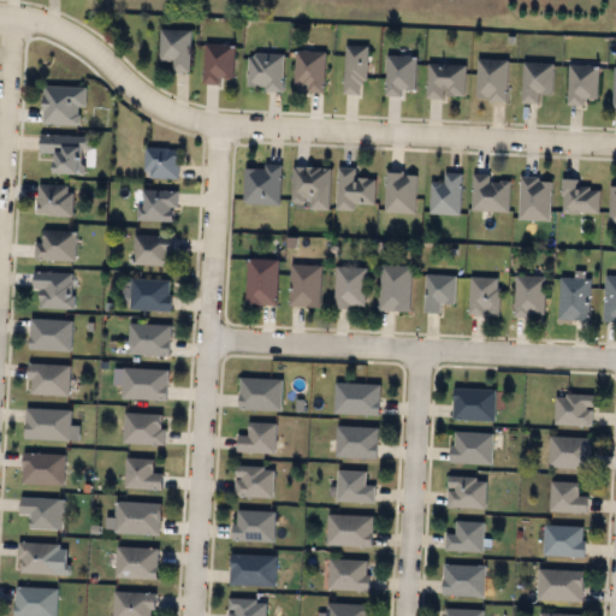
[(190,70),(173,70),(173,61),(160,61),(160,29),(190,29),(190,70)]
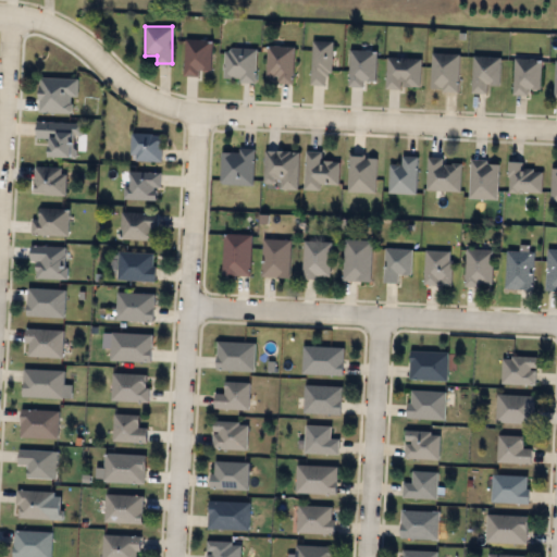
[(211,74),(185,74),(185,39),(211,39),(211,74)]
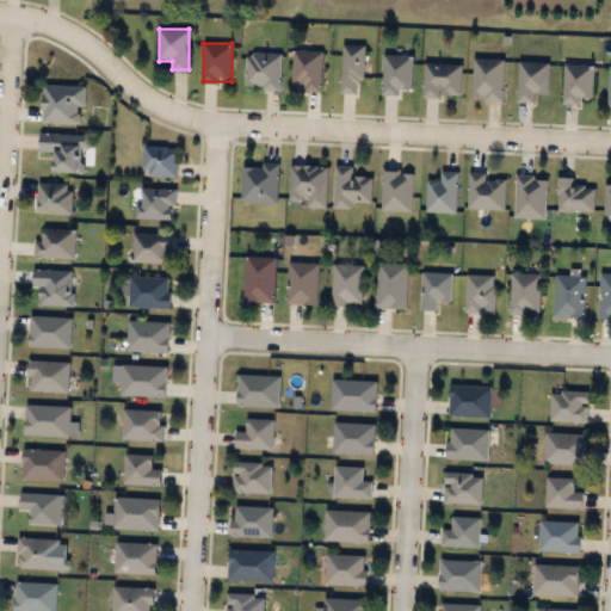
[(341,93),(341,44),(364,44),(364,93),(341,93)]
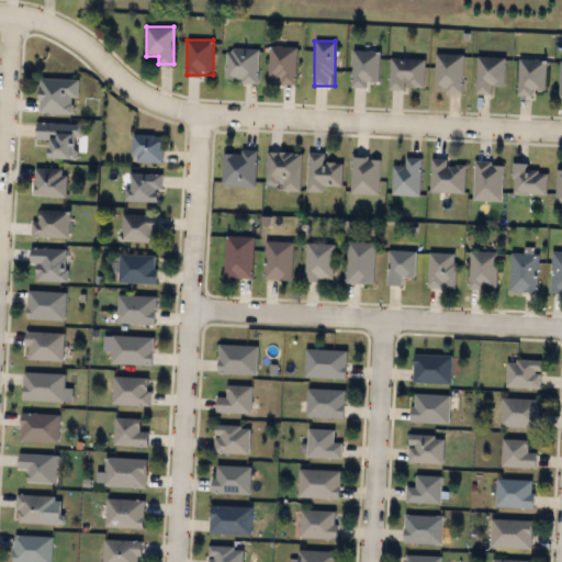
[(279,83),(279,79),(269,78),(270,46),(298,46),(296,83),(279,83)]
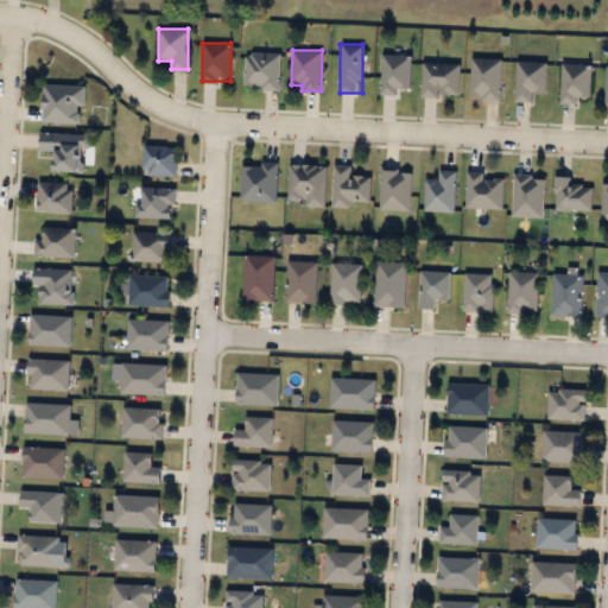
[(245,88),(245,52),(279,52),(279,88),(245,88)]
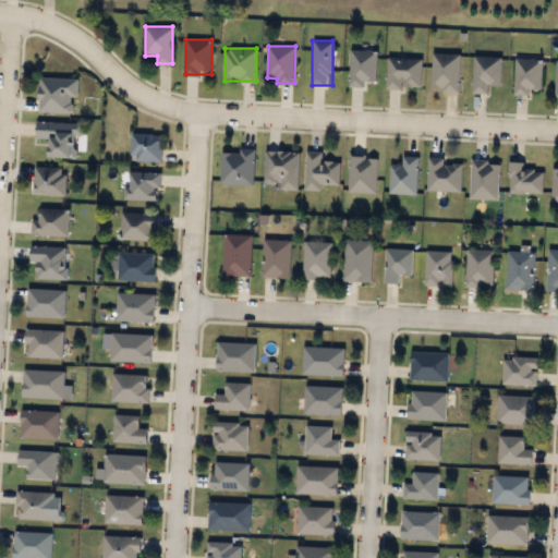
[(377,50),(376,82),(365,82),(365,87),(349,86),(350,49),(377,50)]
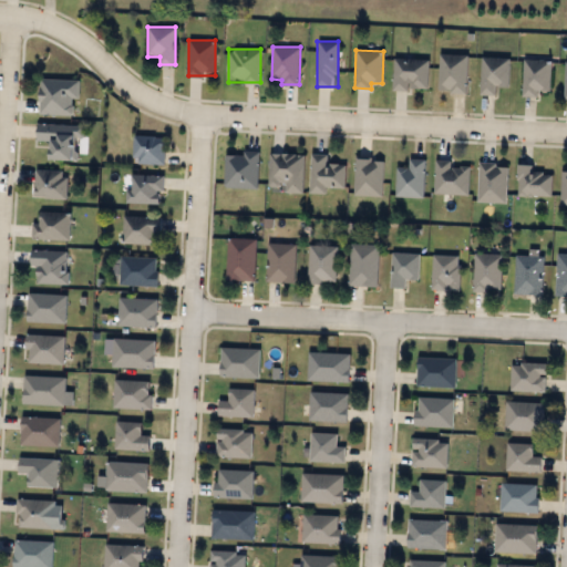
[(467,54),(467,92),(439,92),(439,54),(467,54)]
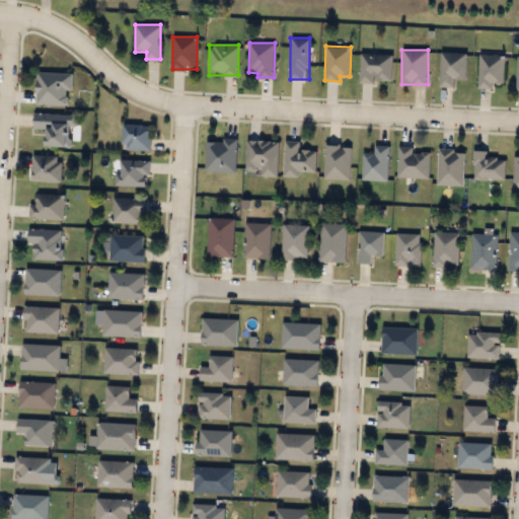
[(466,52),(465,78),(454,78),(454,86),(440,86),(440,52),(466,52)]
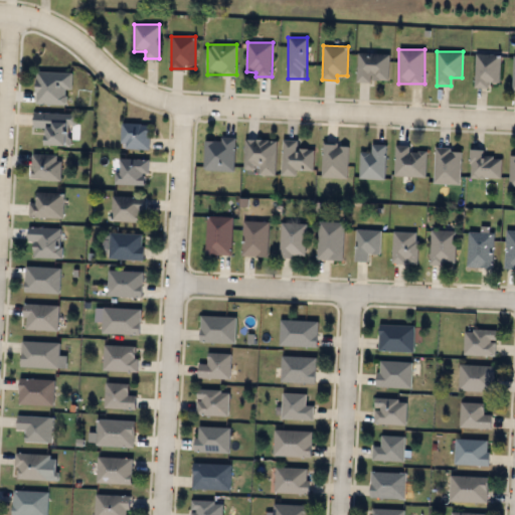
[(388,81),(357,81),(357,53),(388,53),(388,81)]
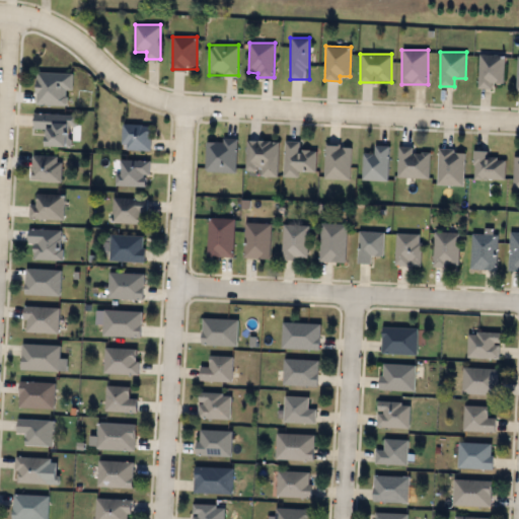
[(492,83),(492,88),(478,88),(478,54),(504,55),(504,83),(492,83)]
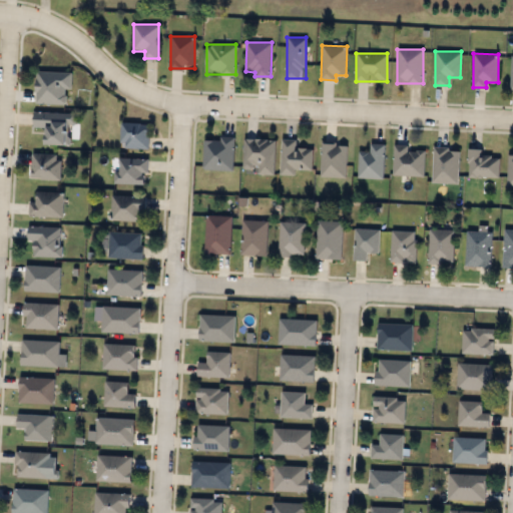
[(36,103),(36,71),(70,72),(69,103),(36,103)]
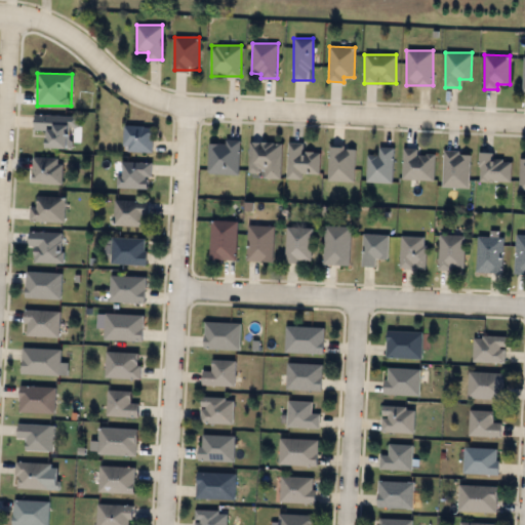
[(35,130),(35,114),(78,116),(77,127),(73,127),(73,149),(48,148),(48,130),(35,130)]
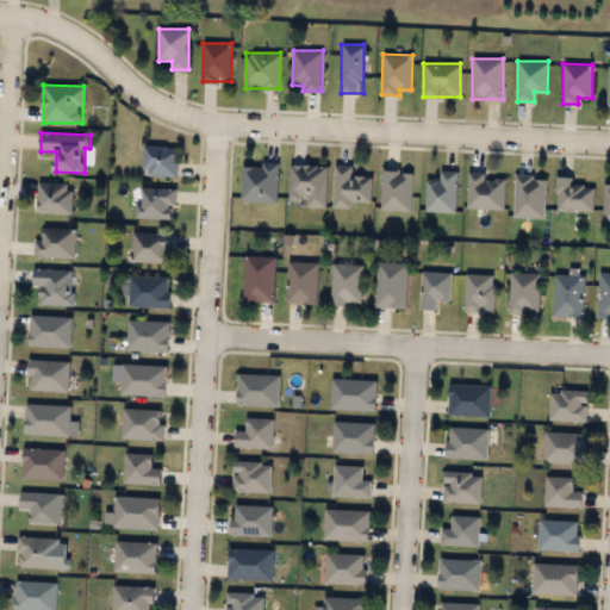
[(143,175),(143,145),(178,145),(178,175),(143,175)]
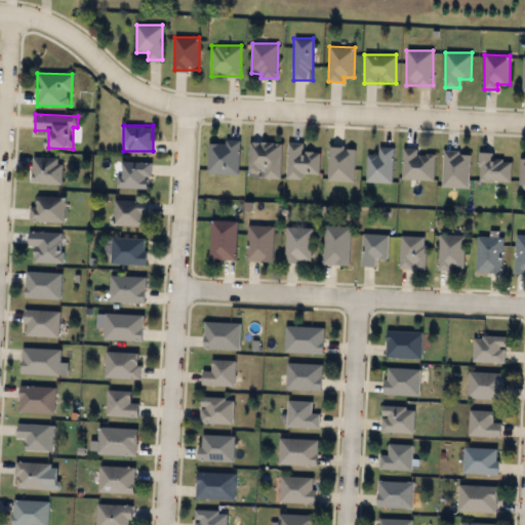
[(208,140),(240,142),(238,174),(207,173),(208,140)]
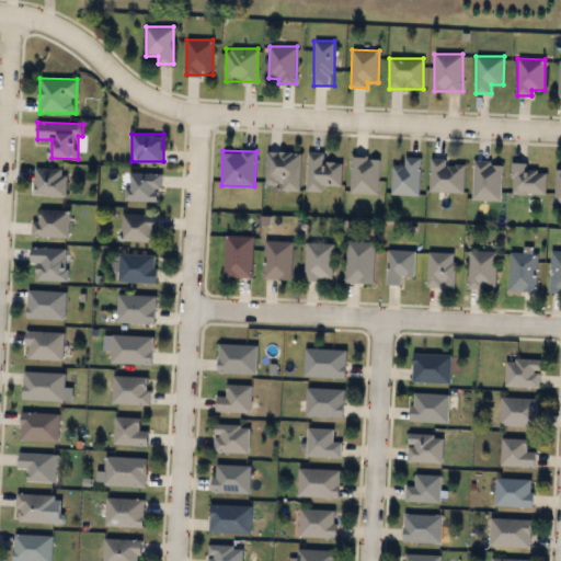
[(266,185),(266,151),(300,151),(300,191),(282,191),(282,185),(266,185)]
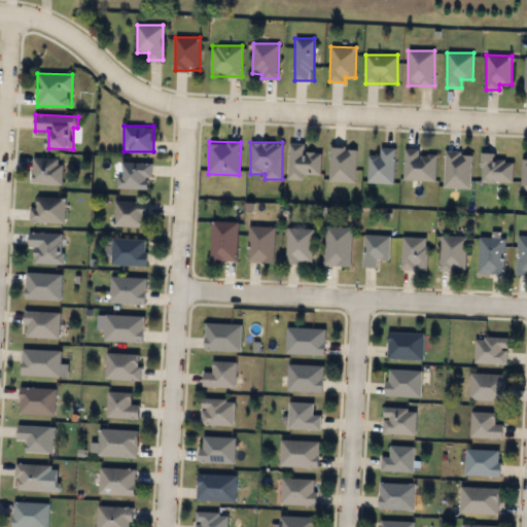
[(304,143),(304,152),(321,153),(320,175),(305,174),(305,179),(288,179),(289,143),(304,143)]
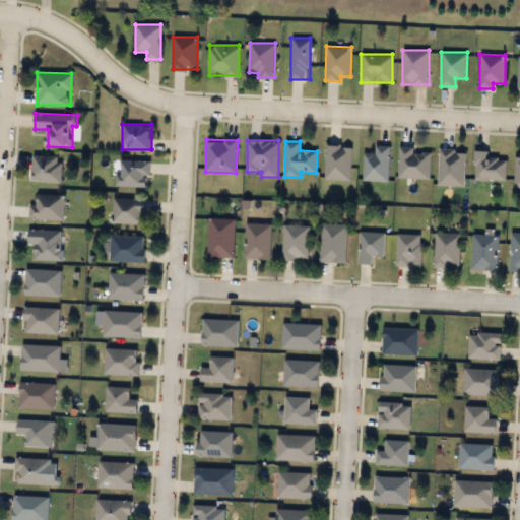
[(350,180),(325,180),(325,144),(350,144),(350,180)]
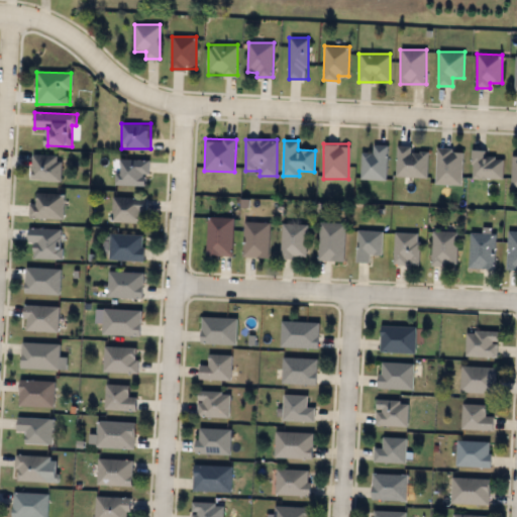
[(387,179),(360,179),(360,152),(373,152),(373,144),(387,144),(387,179)]
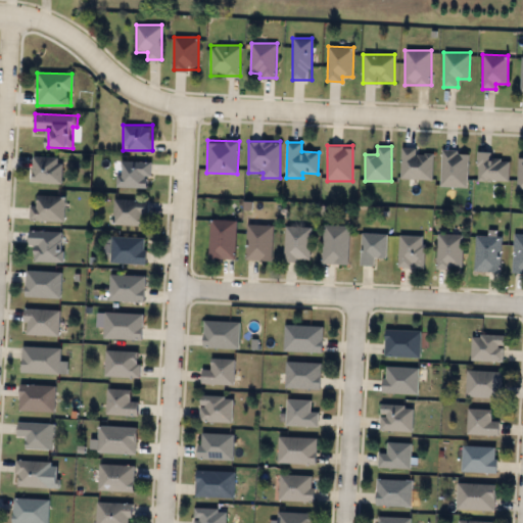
[(415,153),(432,153),(432,179),(400,179),(400,147),(415,147),(415,153)]
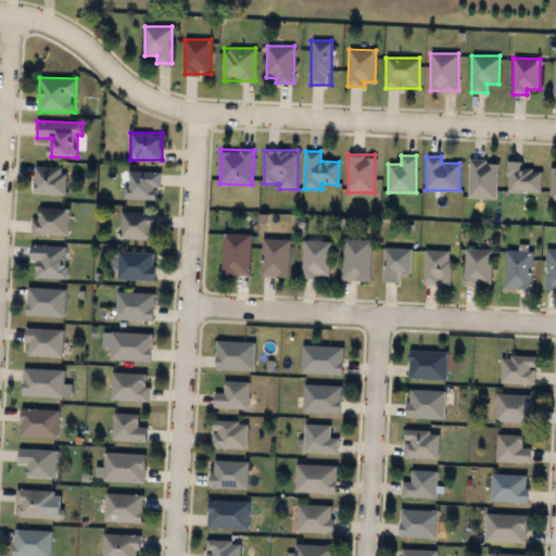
[(496,160),(496,199),(469,199),(469,160),(496,160)]
